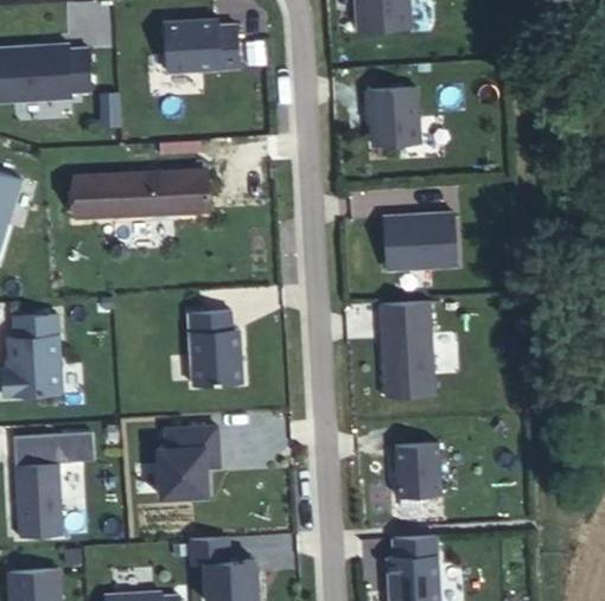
[(412,31),(411,0),(354,0),(355,31),(412,31)]
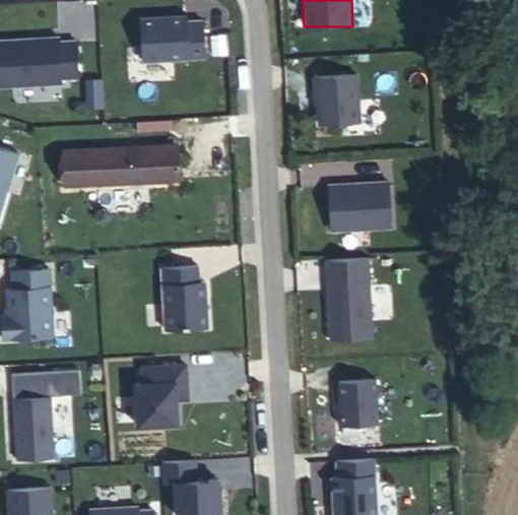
[(139,17),(139,61),(204,61),(204,16),(139,17)]
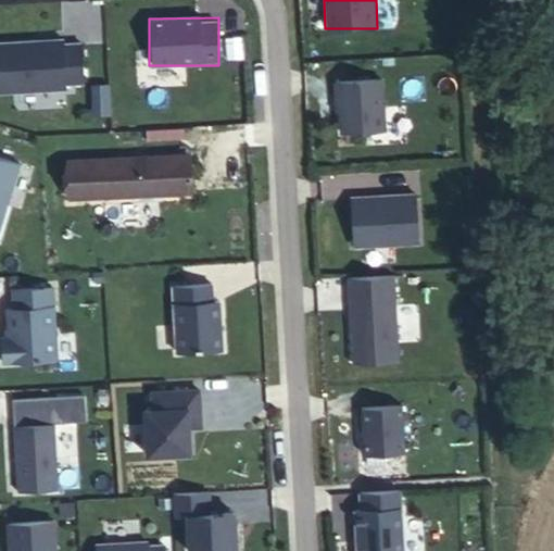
[(0,92),(85,91),(84,40),(0,42),(0,92)]
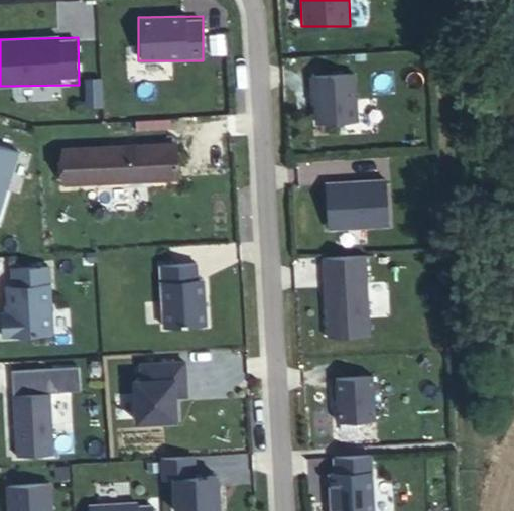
[(357,123),(357,75),(311,75),(311,123),(357,123)]
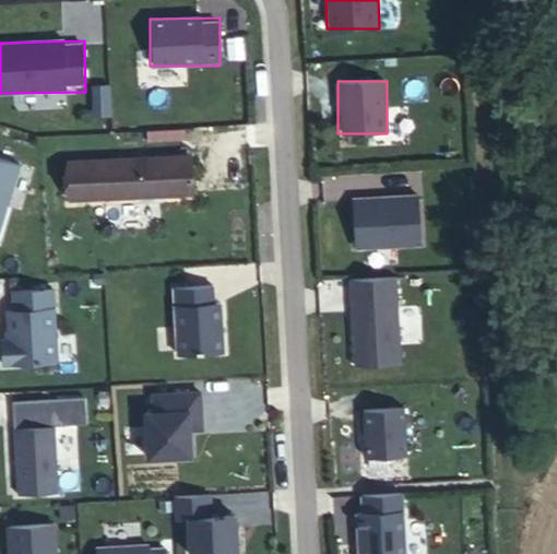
[(0,239),(20,164),(0,158),(0,239)]
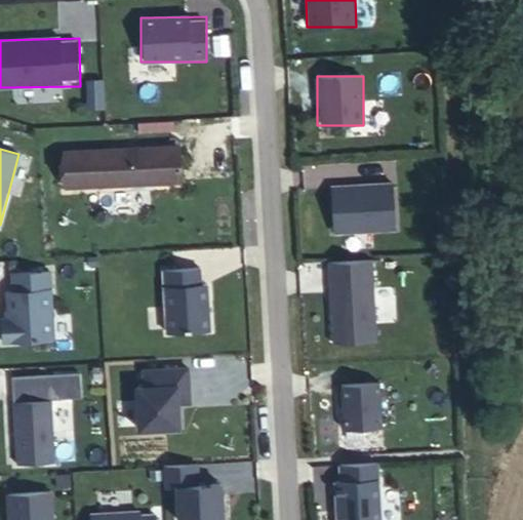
[(159,196),(158,175),(157,164),(43,172),(45,202),(159,196)]
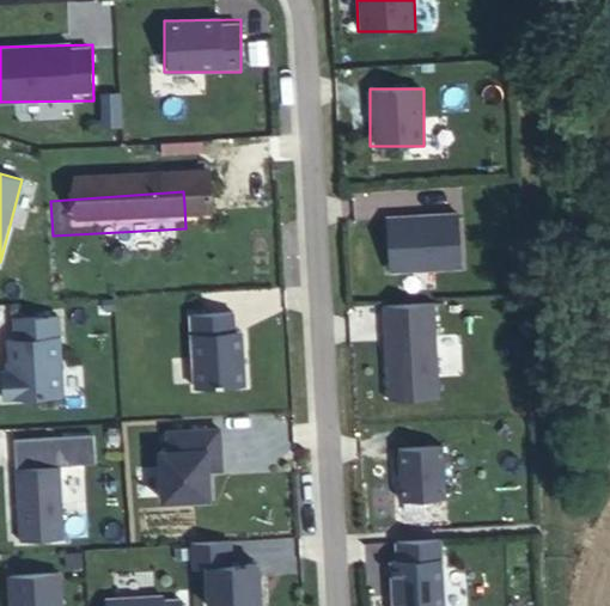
[(183,191),(184,204),(197,203),(197,191),(183,191)]
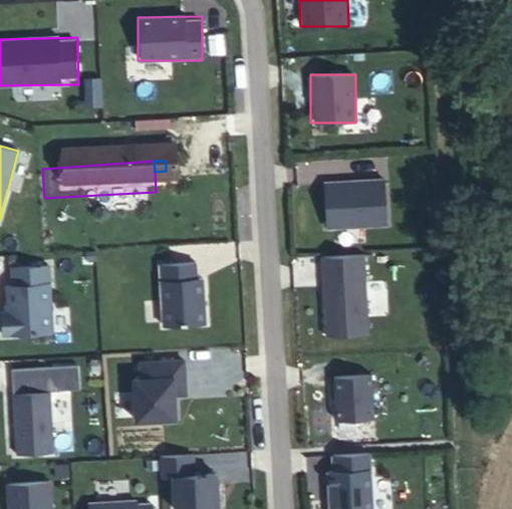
[(324,183),(325,229),(387,228),(386,181),(324,183)]
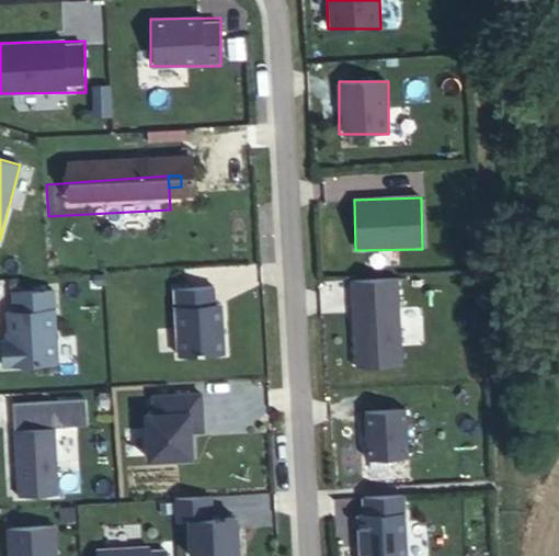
[(401,367),(400,280),(352,281),(353,367),(401,367)]
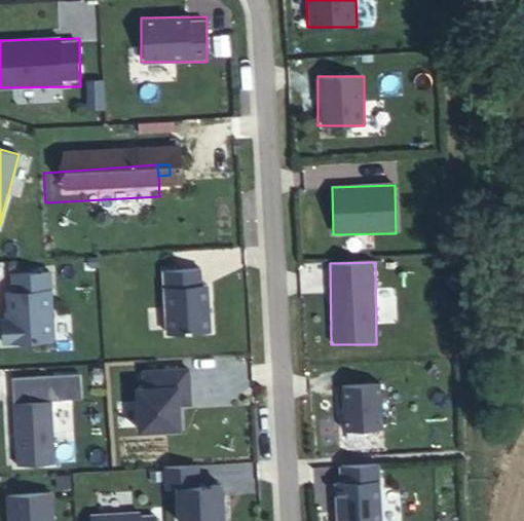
[(164,334),(207,334),(207,269),(163,269),(164,334)]
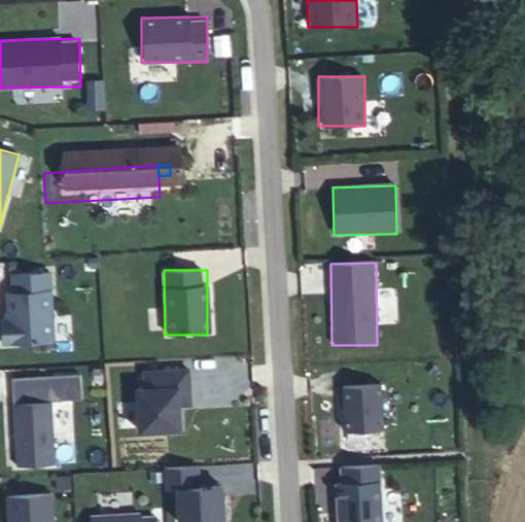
[(54,345),(54,273),(4,273),(3,345),(54,345)]
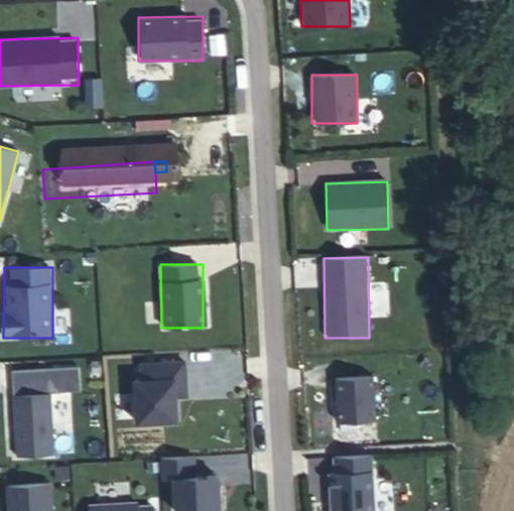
[(374,422),(374,378),(336,377),(335,421),(374,422)]
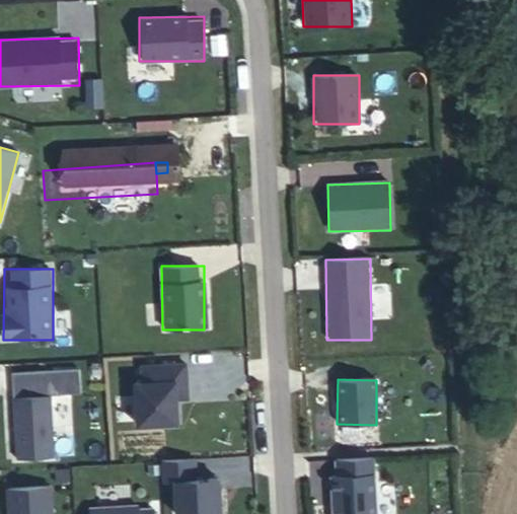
[(53,459),(52,397),(14,397),(14,459),(53,459)]
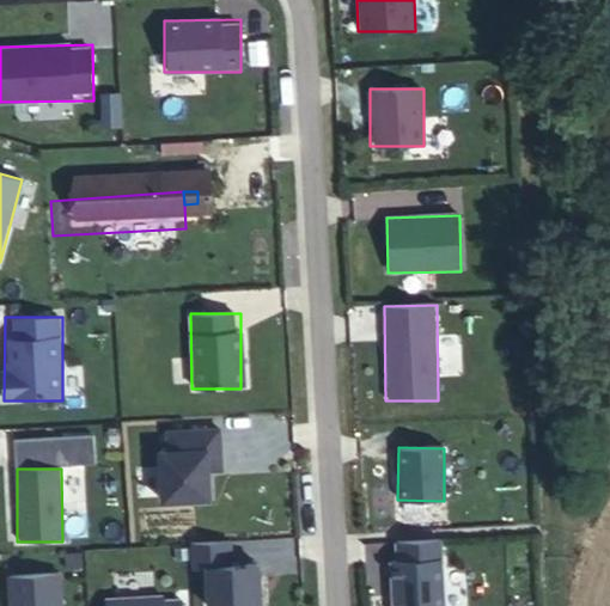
[(441,605),(444,538),(394,537),(390,605),(441,605)]
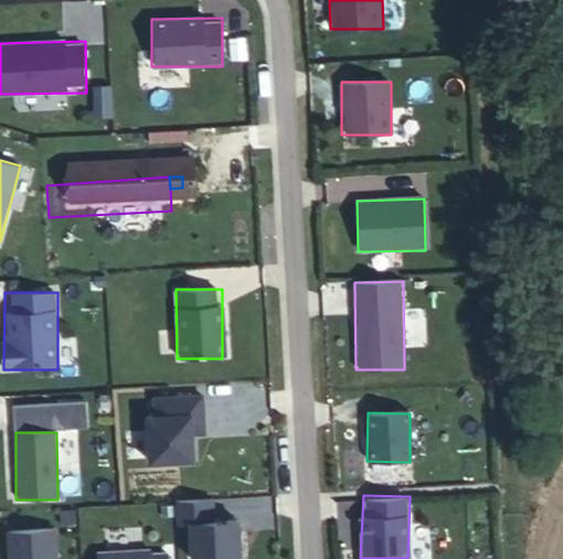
[(174,501),(174,525),(189,525),(189,558),(242,558),(242,501),(174,501)]
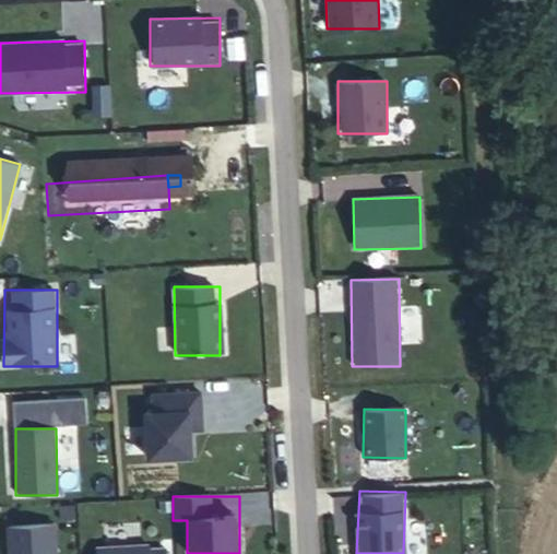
[(57,553),(57,526),(6,526),(4,553),(57,553)]
